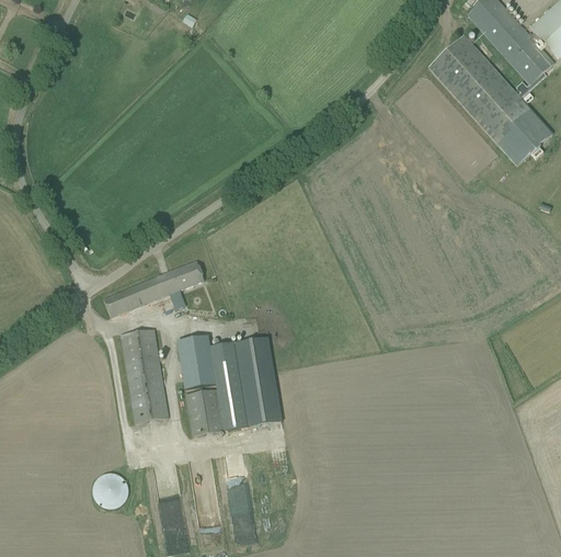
[(464,34),(427,66),(497,144),(516,165),(530,152),(536,158),(542,150),(538,146),(539,145),(552,133),(534,111),(523,100),(521,98),(546,75),(544,71),(553,61),(499,0),(481,0),(467,13),(513,65),(529,82),(526,86),(522,80),(515,87),(519,91),(517,93),(464,34)]
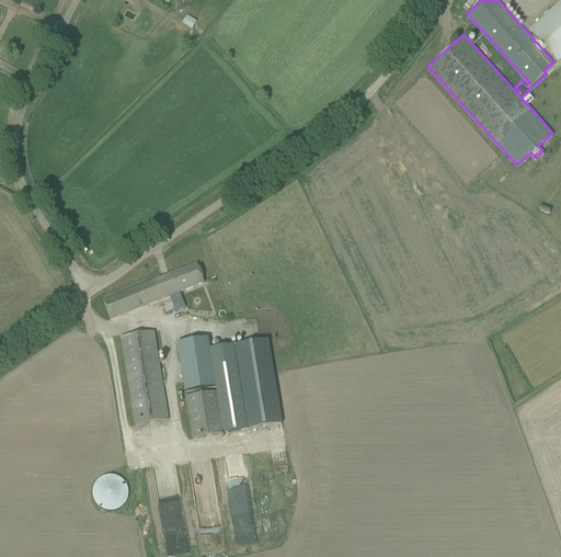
[(559,0),(529,26),(559,58),(560,56),(560,0),(559,0)]
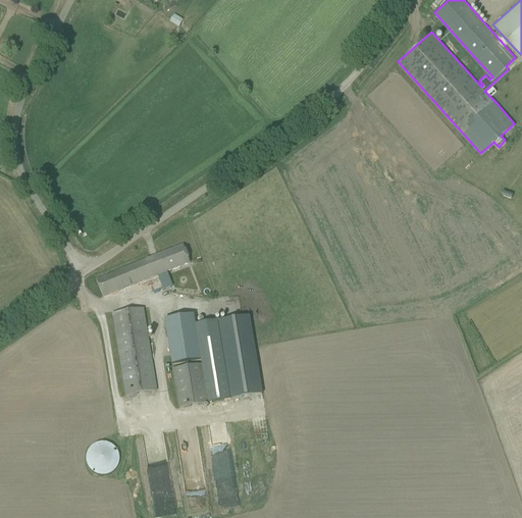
[(174,12),(170,18),(179,23),(183,17),(174,12)]
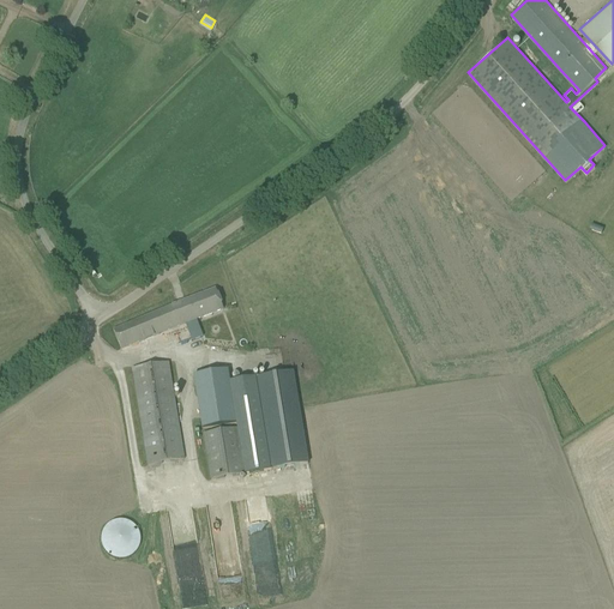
[(113,326),(118,337),(120,344),(223,306),(216,285),(172,301),(113,326)]
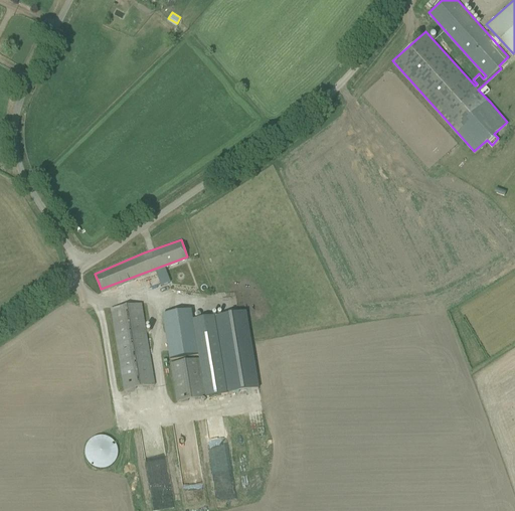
[(159,270),(162,282),(170,280),(166,268),(159,270)]
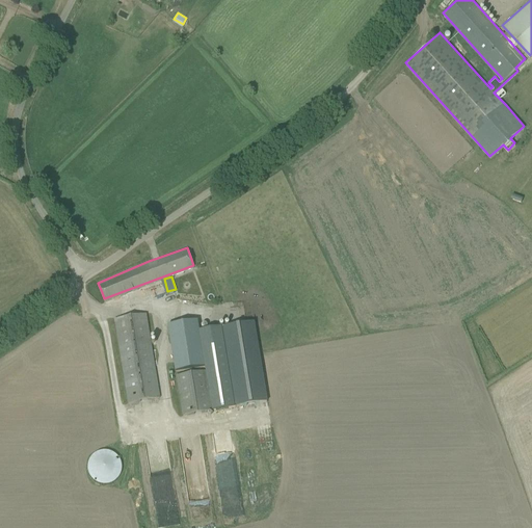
[(159,395),(145,311),(114,316),(128,400),(159,395)]
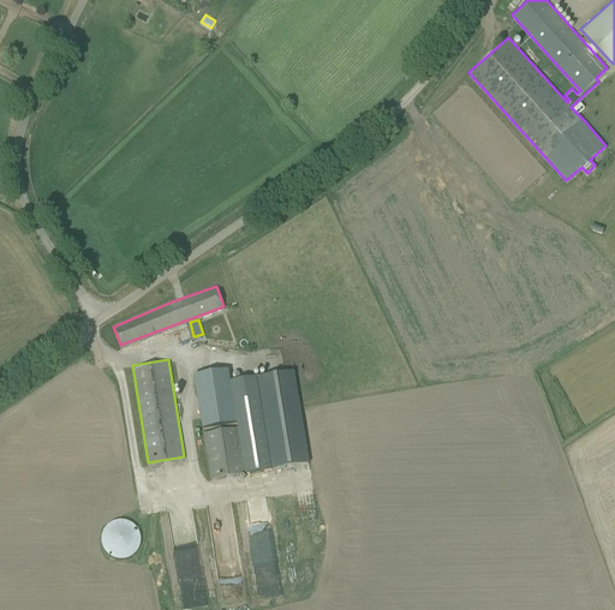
[(203,426),(236,420),(227,368),(193,372),(203,426)]
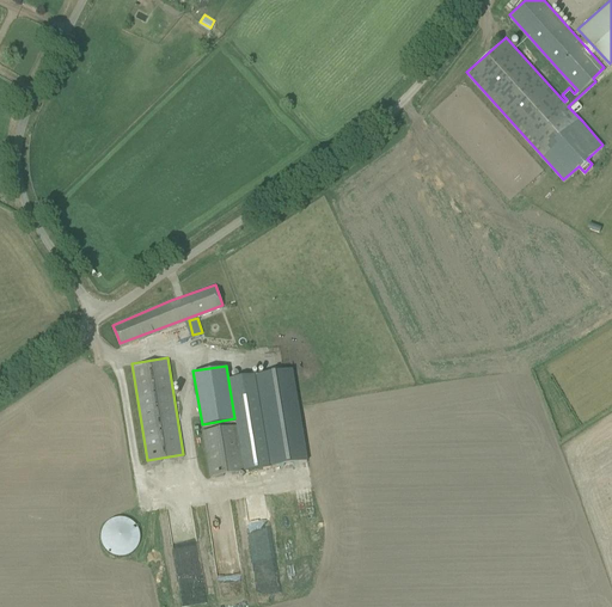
[(292,367),(230,376),(245,468),(306,459),(292,367)]
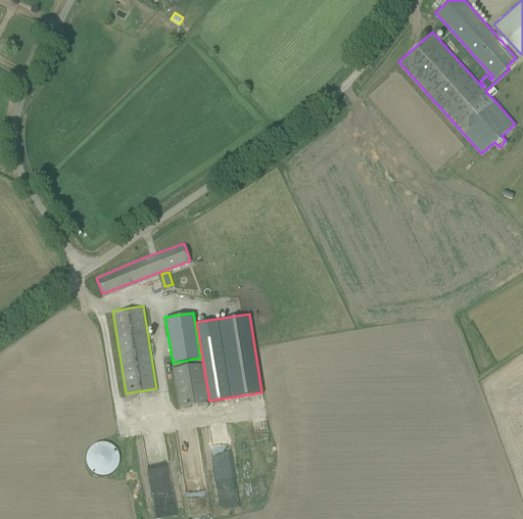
[(209,402),(203,362),(174,366),(180,406),(209,402)]
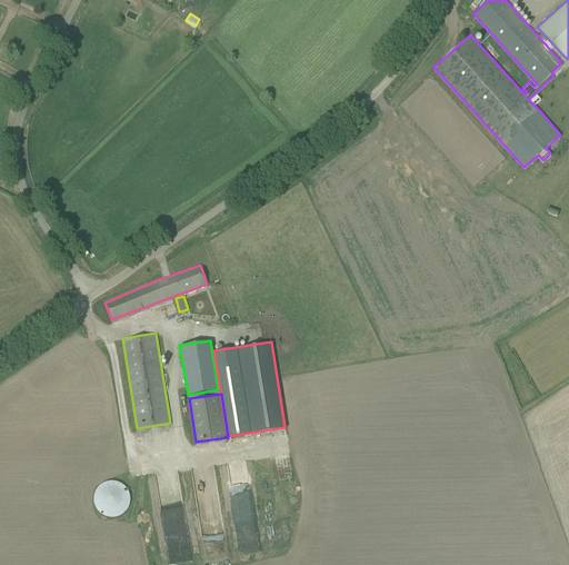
[(228,468),(235,518),(257,516),(250,466),(228,468)]
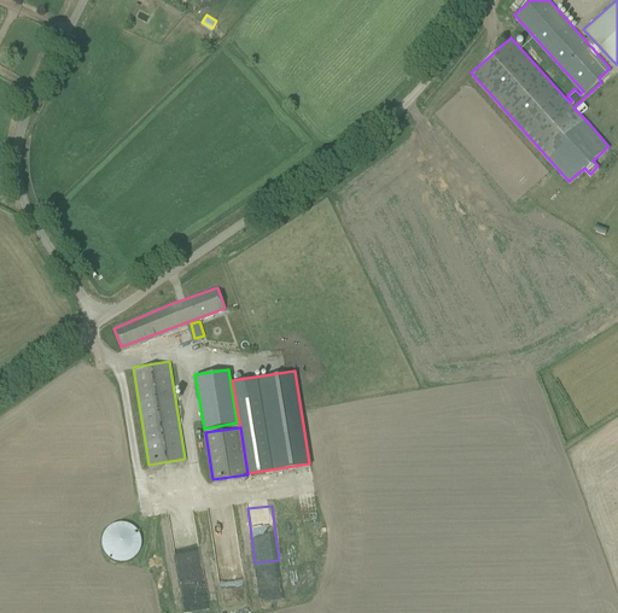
[(134,546),(134,543),(134,539),(133,536),(132,533),(129,531),(127,529),(124,527),(121,526),(117,526),(115,526),(111,527),(109,529),(105,531),(104,533),(101,537),(101,541),(101,543),(101,547),(103,549),(104,552),(106,555),(109,556),(112,559),(116,559),(118,559),(121,559),(124,558),(128,556),(130,554),(132,552),(133,549),(134,546)]
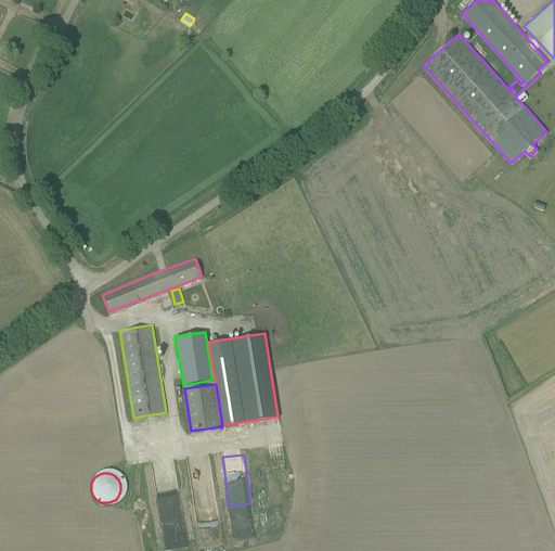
All buildings are outlined.
